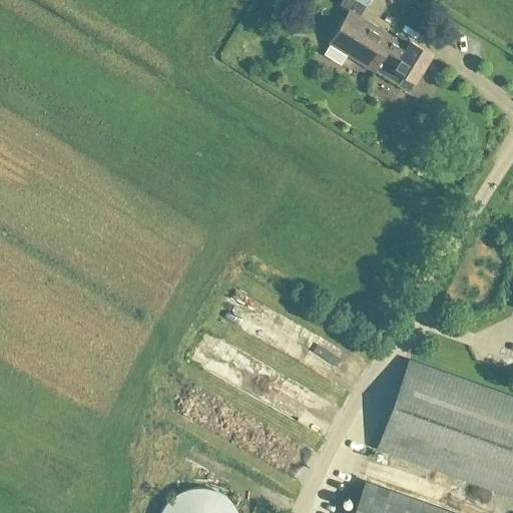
[(330,45),(325,53),(342,64),(347,56),(374,72),(408,93),(431,55),(409,41),(406,46),(394,39),(394,38),(348,10),(328,44),(330,45)]
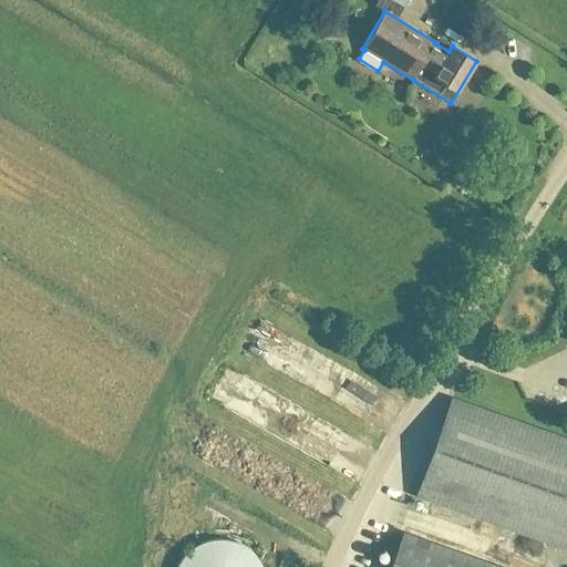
[(256,328),(244,361),(309,387),(316,370),(299,363),(305,347),(256,328)]
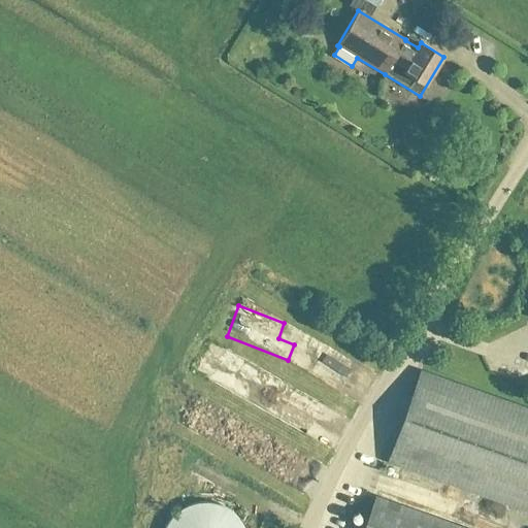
[(198,381),(267,411),(279,384),(221,358),(216,369),(205,364),(198,381)]
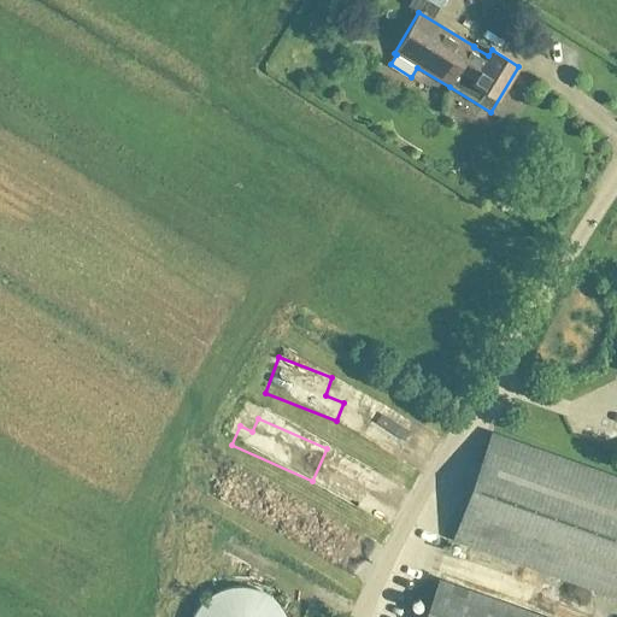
[(616,597),(616,479),(492,434),(454,539),(616,597)]
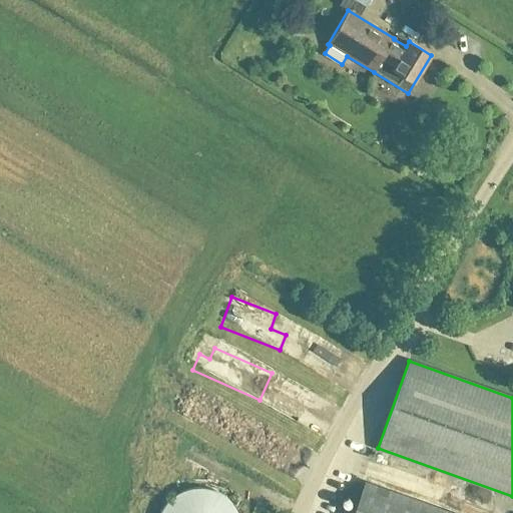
[(450,512),(365,482),(361,494),(353,512),(450,512)]
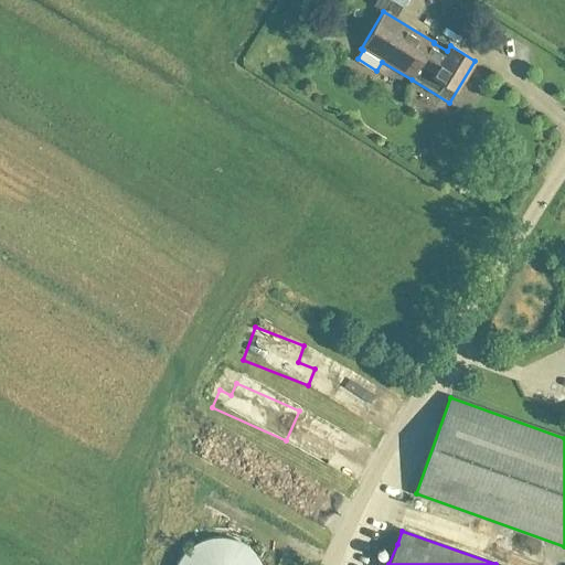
[(262,564),(254,552),(242,543),(227,537),(212,537),(198,542),(185,551),(177,563),(176,564),(262,564)]
